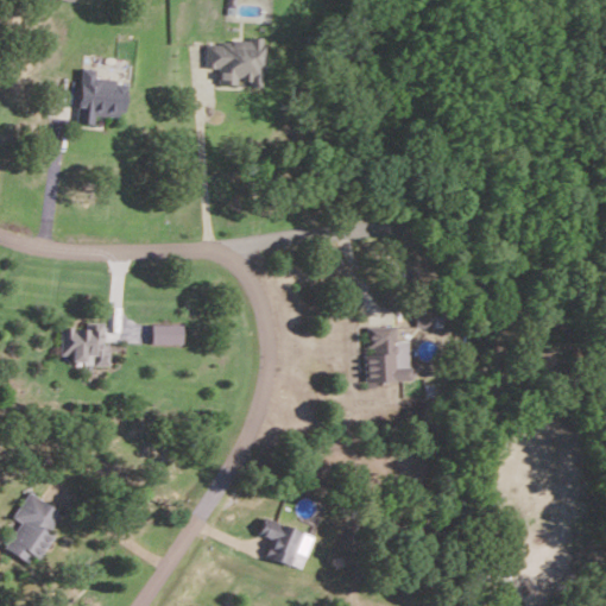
[(207,69),(220,69),(220,86),(239,86),(239,82),(252,82),(252,88),(265,88),(266,43),(208,42),(207,69)]
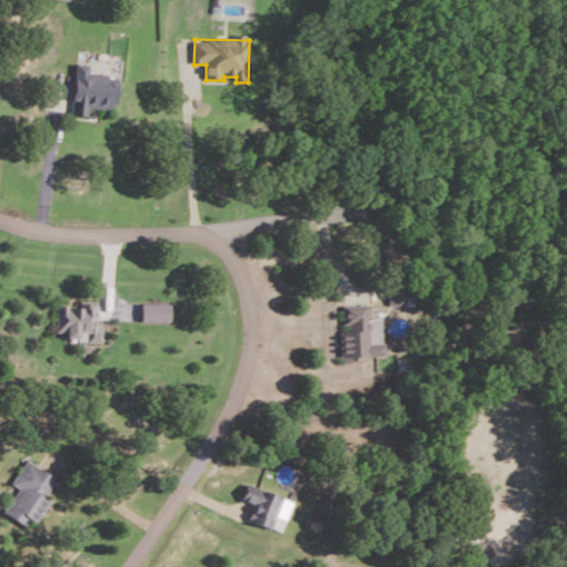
[(90,109),(117,111),(120,78),(90,75),(91,66),(77,65),(72,116),(89,118),(90,109)]
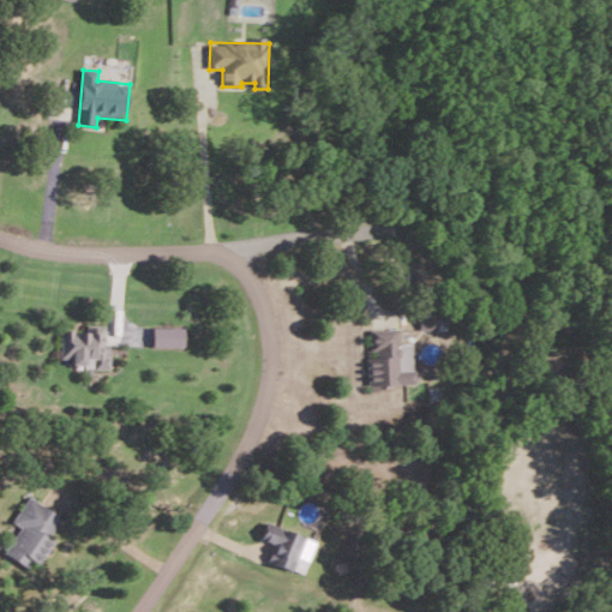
[(437,330),(437,319),(421,319),(421,330),(437,330)]
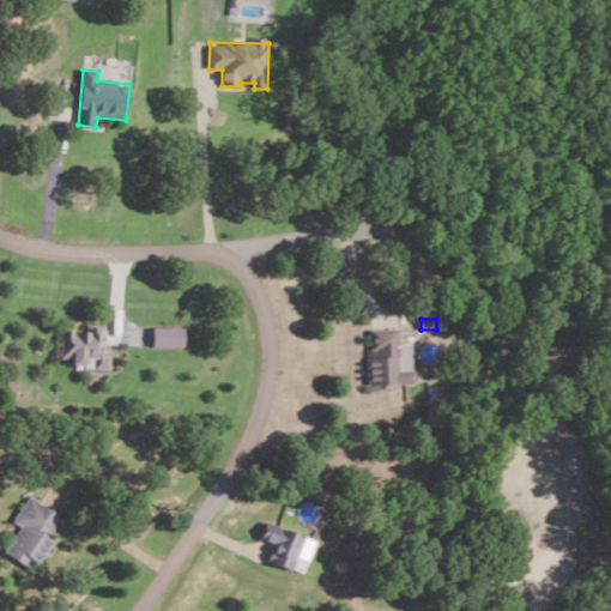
[(62,360),(73,360),(73,363),(95,363),(95,369),(112,369),(112,351),(106,351),(106,326),(88,326),(88,331),(64,331),(62,360)]
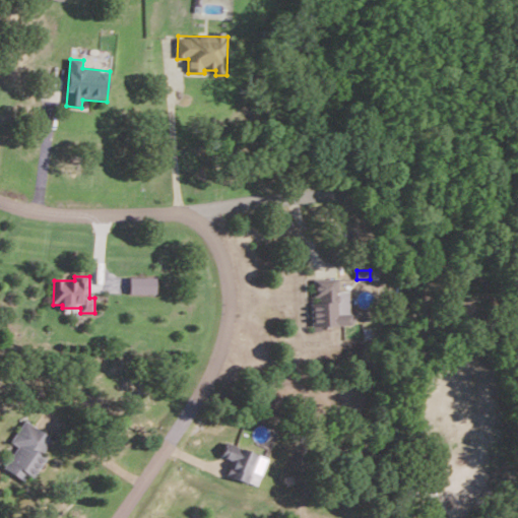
[(131,278),(131,296),(156,295),(156,278),(131,278)]
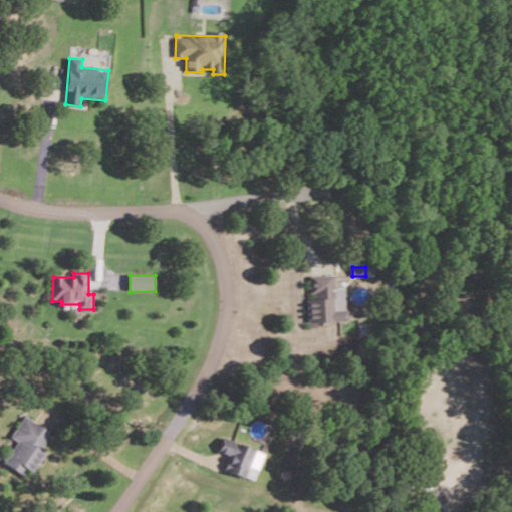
[(310,323),(348,322),(347,289),(336,289),(335,276),(313,277),(313,299),(309,300),(310,323)]
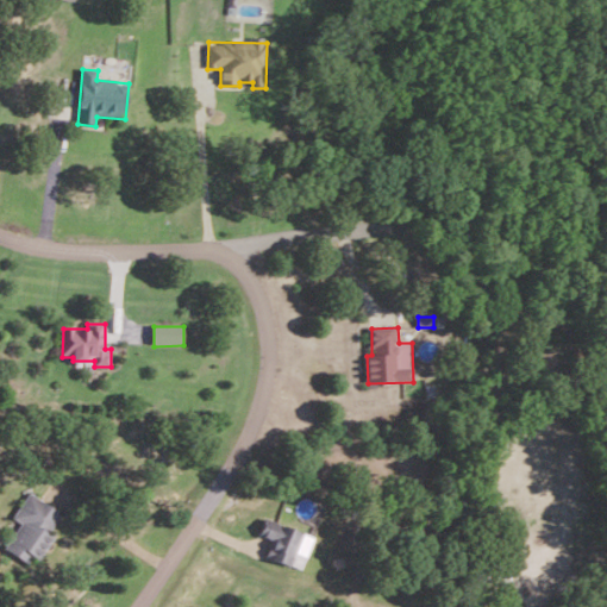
[(41,561),(55,538),(49,534),(62,513),(31,494),(16,519),(23,524),(7,551),(29,564),(33,556),(41,561)]
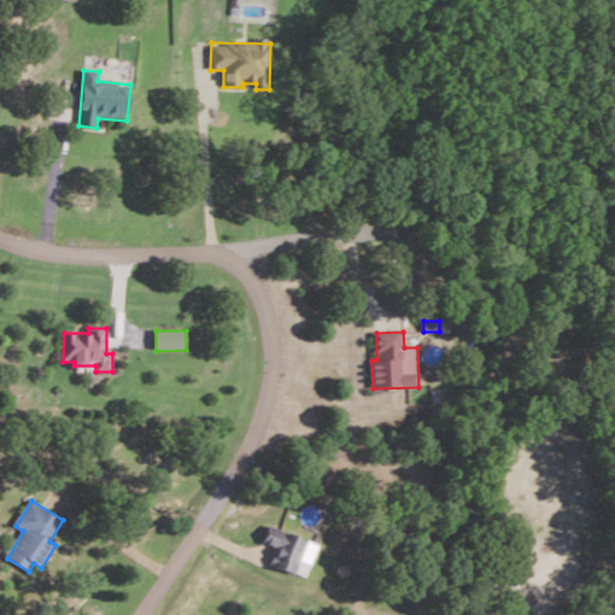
[(318,545),(269,526),(263,543),(276,548),(270,564),(306,579),(318,545)]
